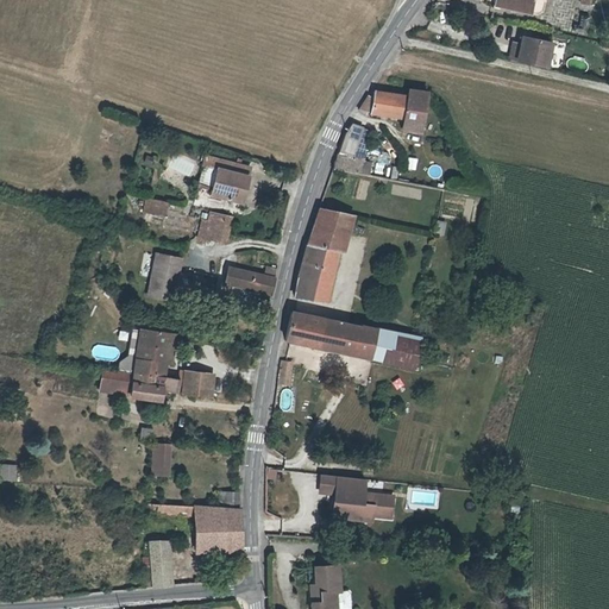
[(497,0),(497,6),(532,13),(535,0),(497,0)]
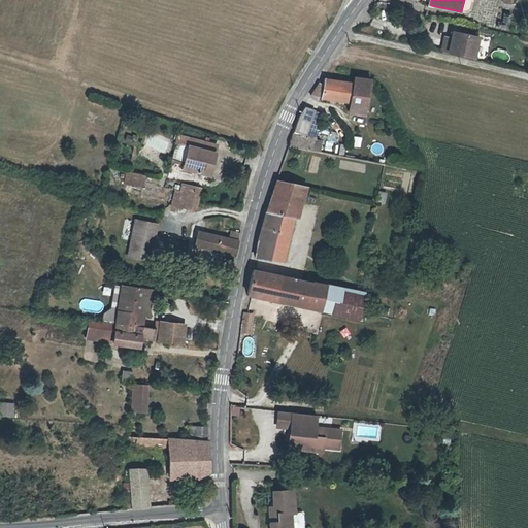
[(503,24),(502,28),(510,30),(514,20),(509,19),(508,25),(503,24)]
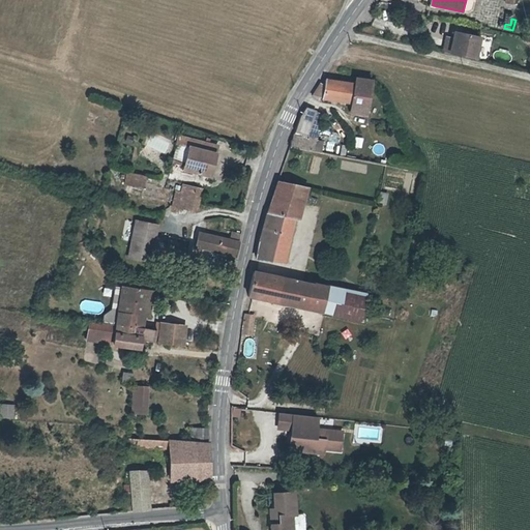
[(450,41),(443,40),(441,50),(473,58),(478,39),(453,33),(451,37),(450,41)]
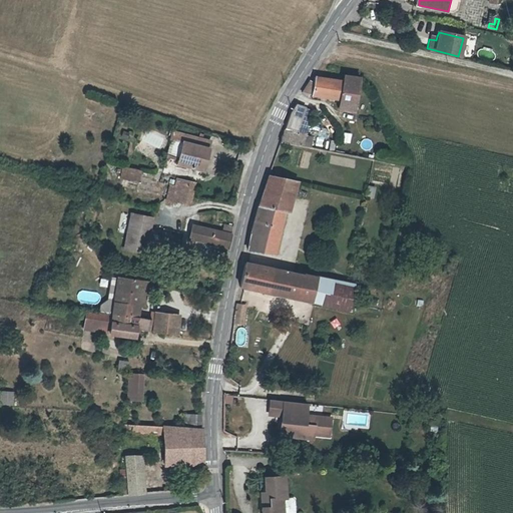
[(303,93),(340,101),(338,110),(355,113),(361,78),(344,76),(343,80),(330,80),(316,77),(315,84),(310,81),(303,93)]
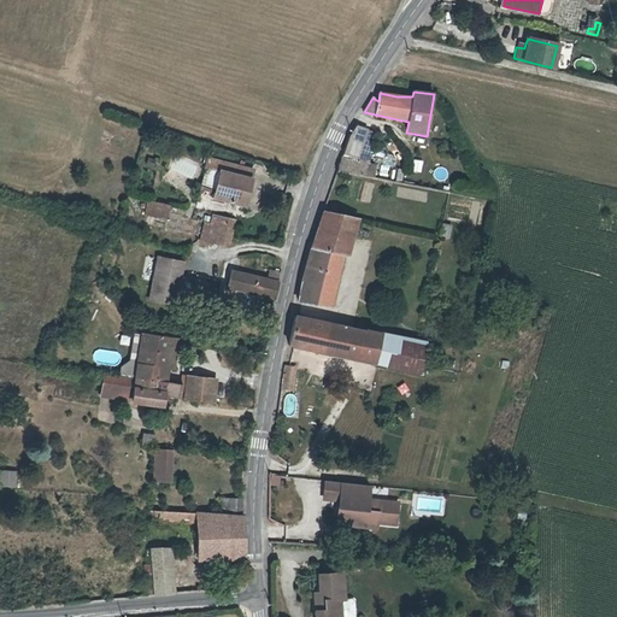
[(345,153),(344,159),(338,174),(372,180),(375,166),(359,163),(360,159),(359,159),(364,141),(363,140),(365,131),(357,128),(351,137),(345,153)]
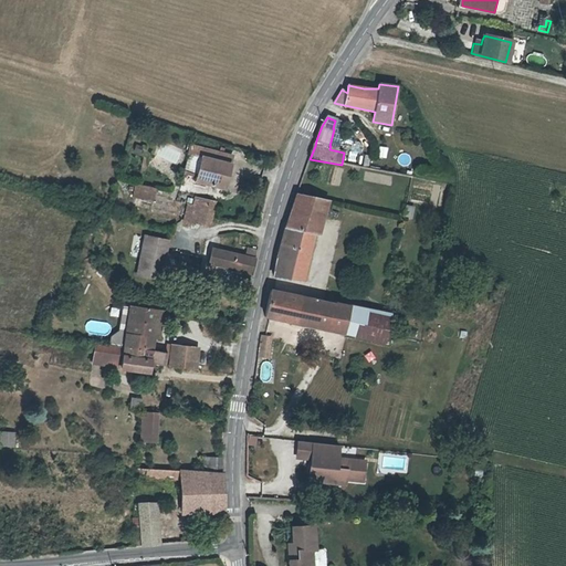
[(234,165),(237,155),(197,143),(194,152),(234,165)]
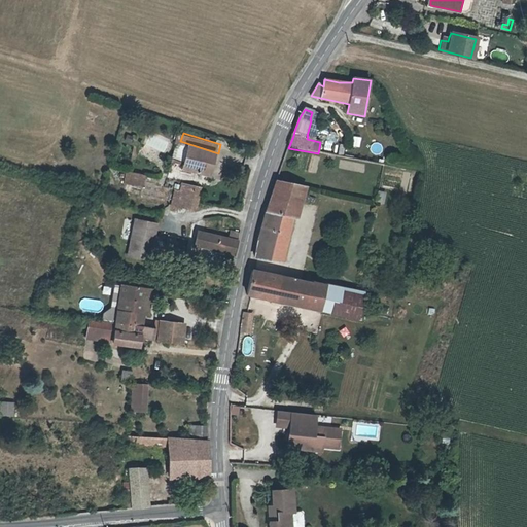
[(209,171),(211,163),(214,164),(218,153),(180,141),(176,156),(189,160),(187,165),(209,171)]
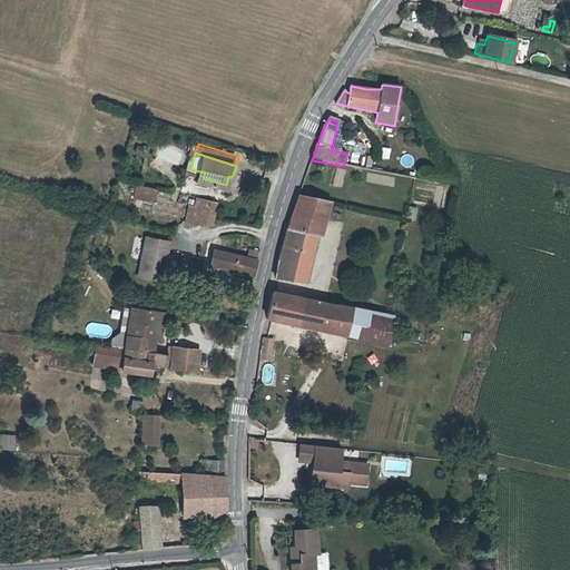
[(141,186),(138,199),(159,204),(163,190),(141,186)]
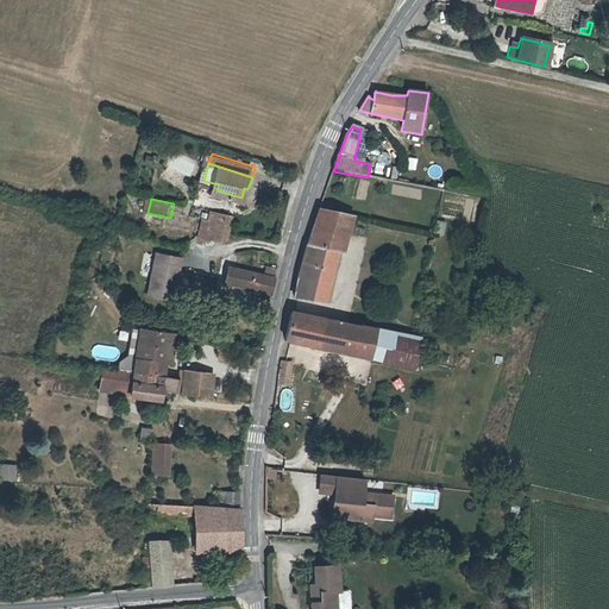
[(296,300),(321,303),(332,251),(343,253),(355,217),(321,208),(302,272),(296,300)]
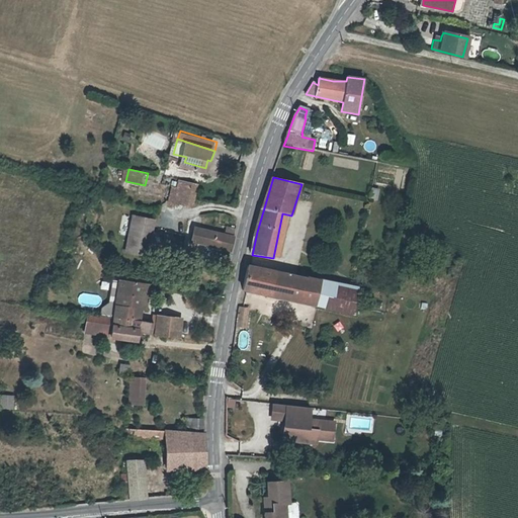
[(194,194),(200,195),(200,192),(195,191),(196,184),(184,181),(183,187),(179,203),(192,206),(194,194)]
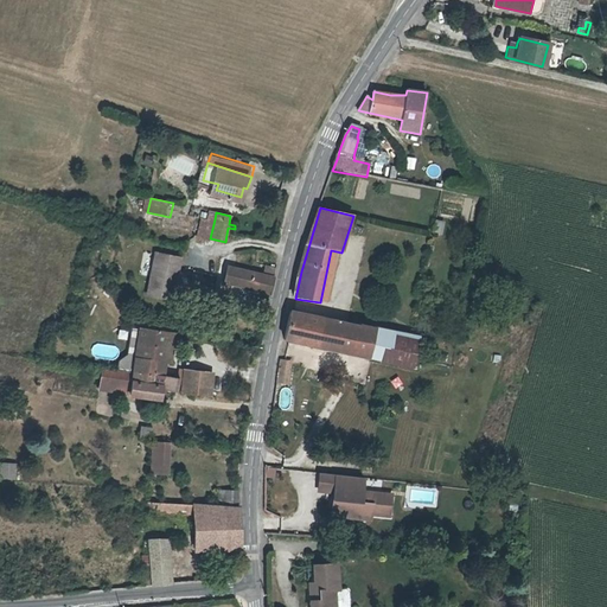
[(203,237),(210,238),(215,219),(206,218),(203,237)]
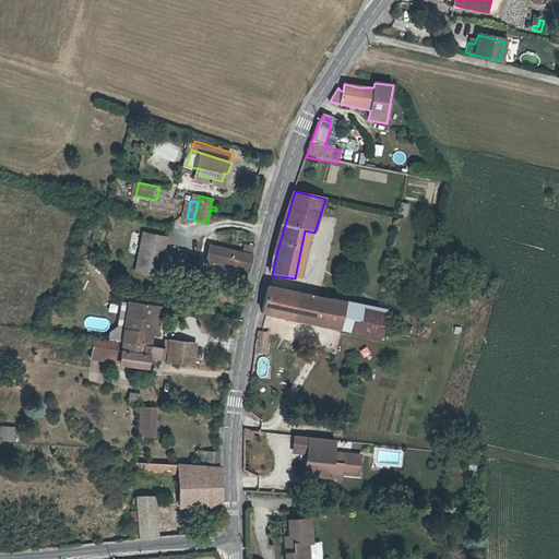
[(397,213),(406,216),(409,204),(401,201),(397,213)]
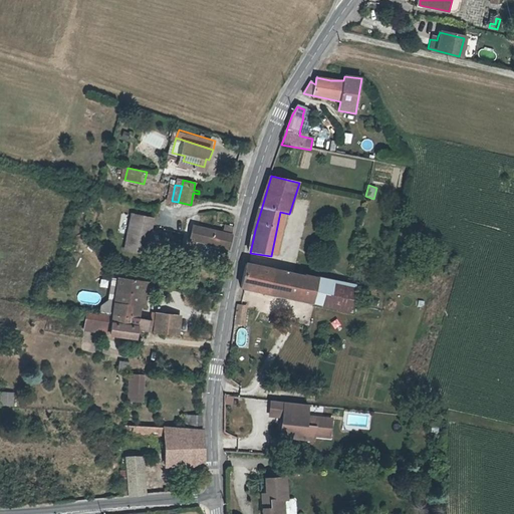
[(136,213),(127,248),(150,254),(158,219),(136,213)]
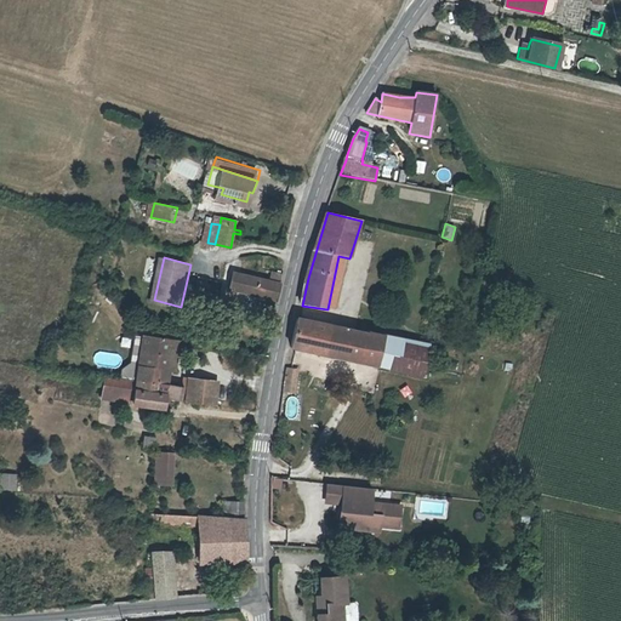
[(280,285),(239,274),(235,289),(278,300),(280,285)]
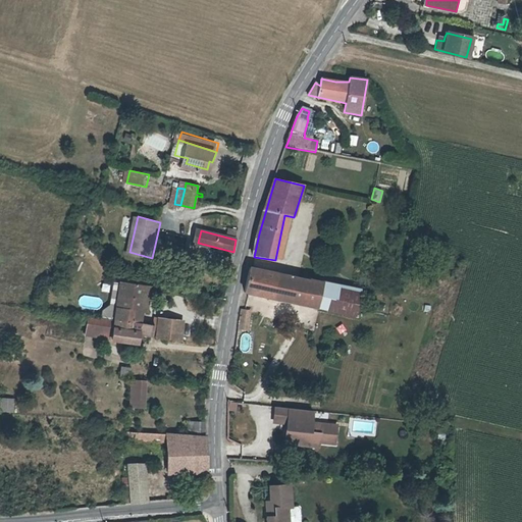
[(310,277),(310,279),(252,267),(248,293),(318,308),(324,280),(310,277)]
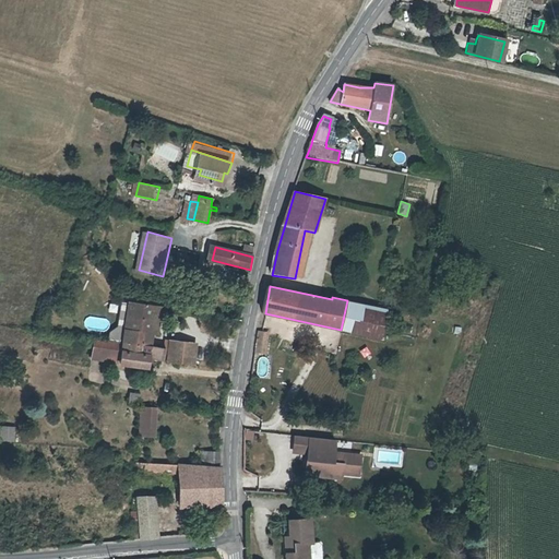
[(151,345),(153,331),(156,306),(132,301),(126,342),(151,345)]
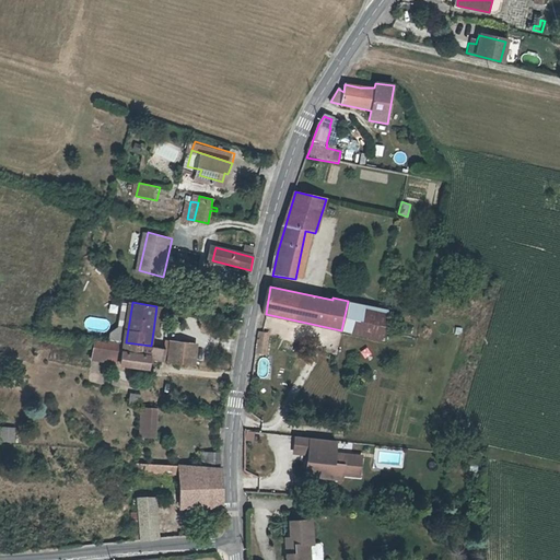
[(163,307),(156,306),(153,331),(160,333),(163,307)]
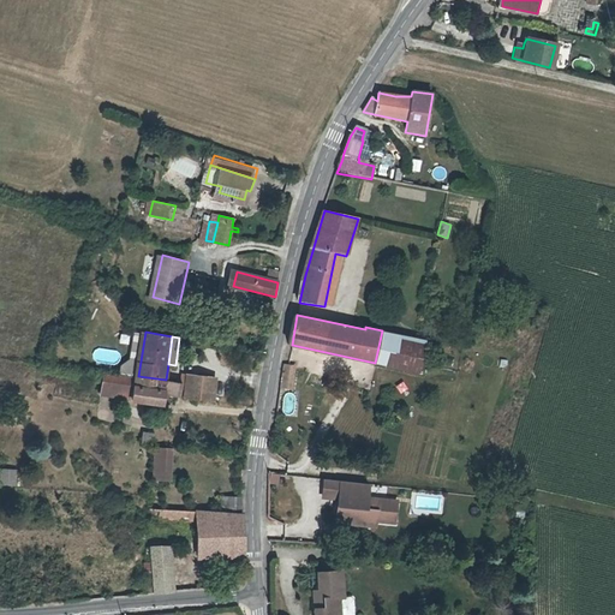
[(284,388),(291,389),(296,365),(288,364),(284,388)]
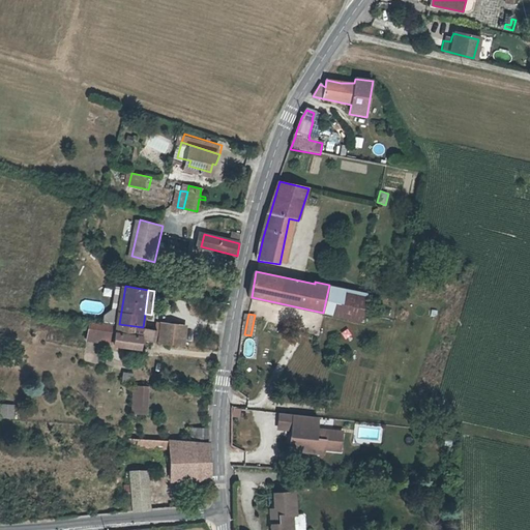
[(116,339),(115,344),(115,345),(142,348),(143,339),(154,341),(156,328),(143,327),(119,324),(118,327),(89,323),(87,340),(111,343),(112,337),(116,339)]
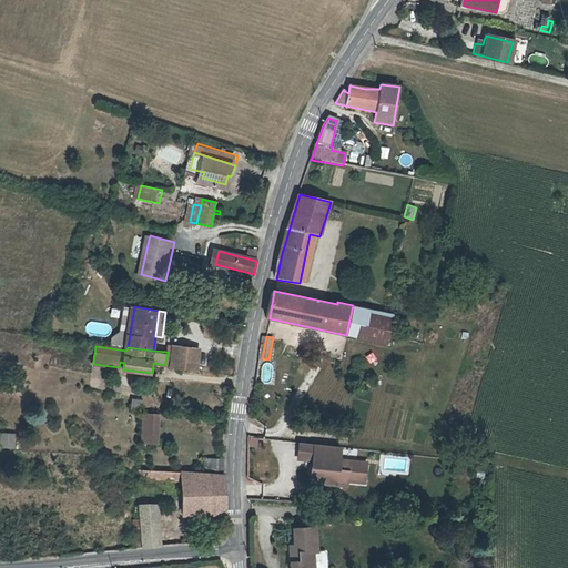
[(174,346),(172,367),(198,371),(199,356),(198,348),(174,346)]
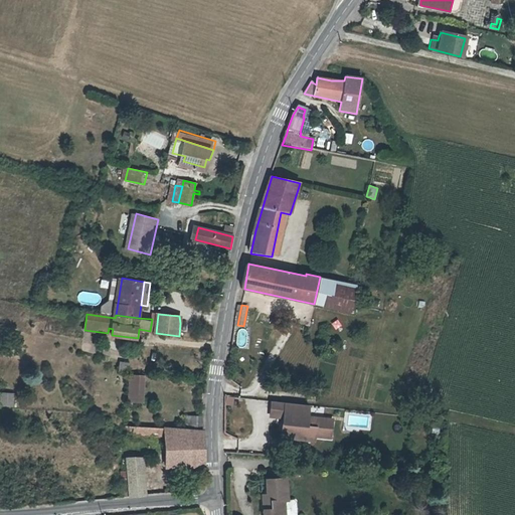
[(118,361),(119,370),(130,369),(129,361),(118,361)]
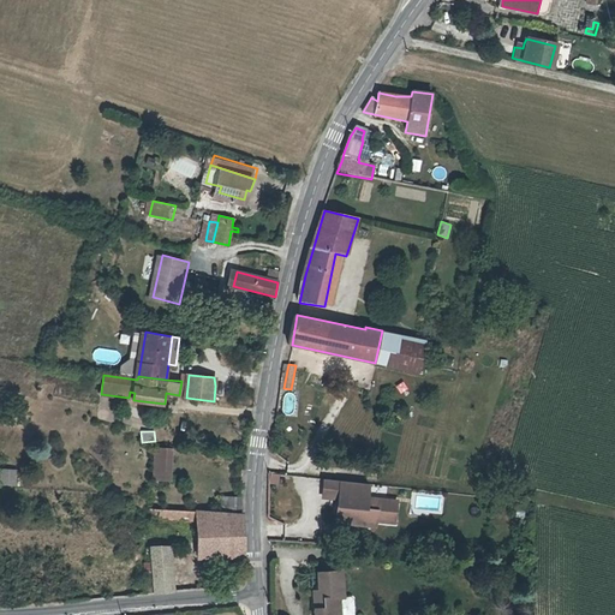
[(155,448),(154,467),(169,469),(171,449),(155,448)]
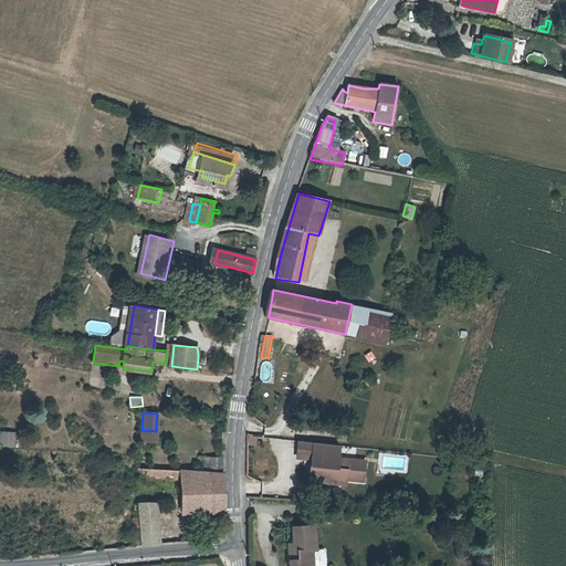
[(2,430),(1,444),(16,446),(18,431),(2,430)]
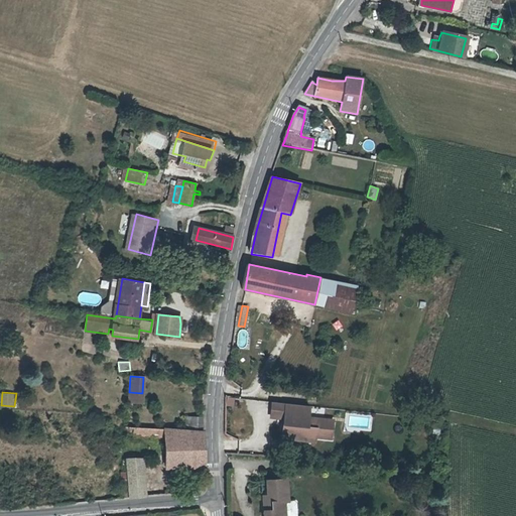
[(225,406),(234,407),(235,397),(226,396),(225,406)]
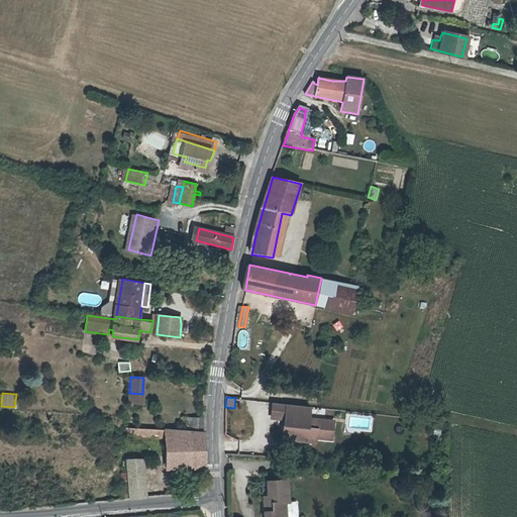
[(311,408),(275,403),(273,418),(290,420),(290,426),(286,425),(285,434),(292,435),(296,440),(311,442),(317,438),(332,440),(334,423),(310,420),(311,408)]
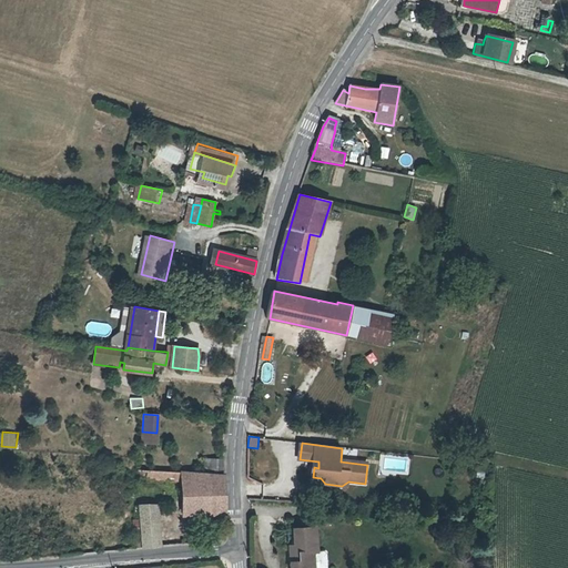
[(225,458),(214,459),(214,472),(225,472),(225,458)]
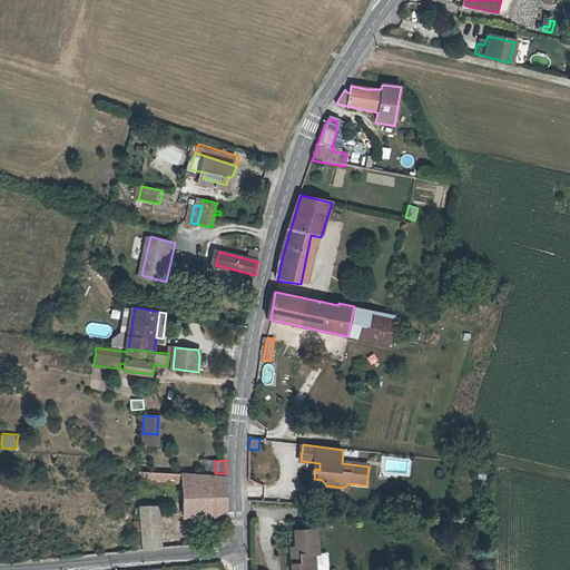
[(184,514),(195,514),(195,507),(212,507),(212,514),(226,514),(225,475),(150,471),(149,479),(184,481),(184,514)]
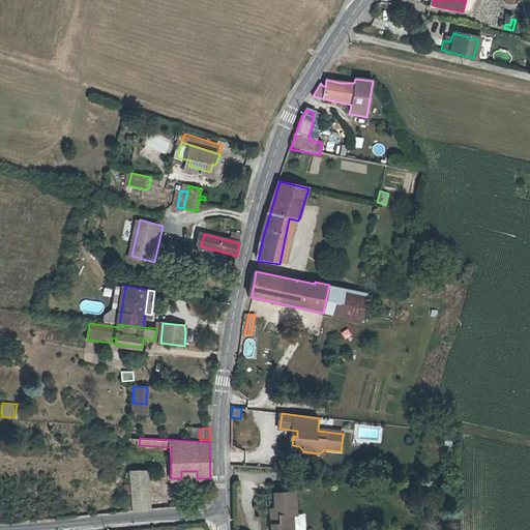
[(149,484),(160,483),(159,468),(148,469),(149,484)]
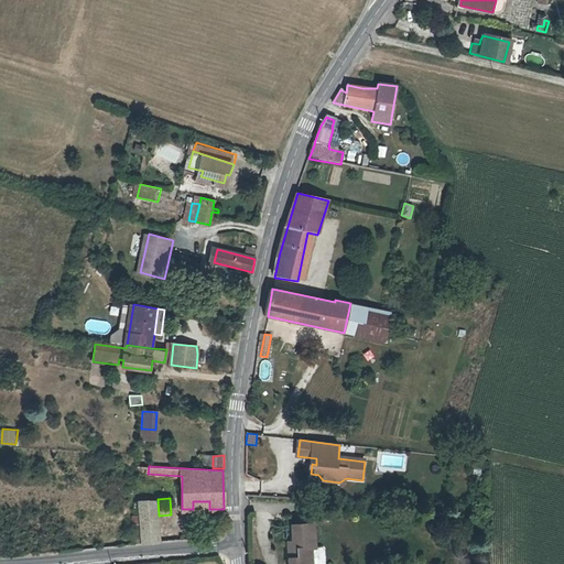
[(140,519),(158,519),(156,500),(139,501),(140,519)]
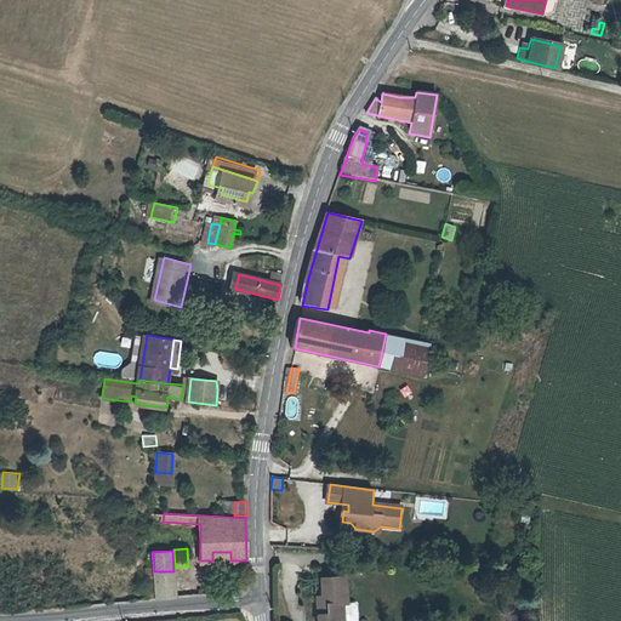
[(176,597),(174,571),(154,571),(155,599),(176,597)]
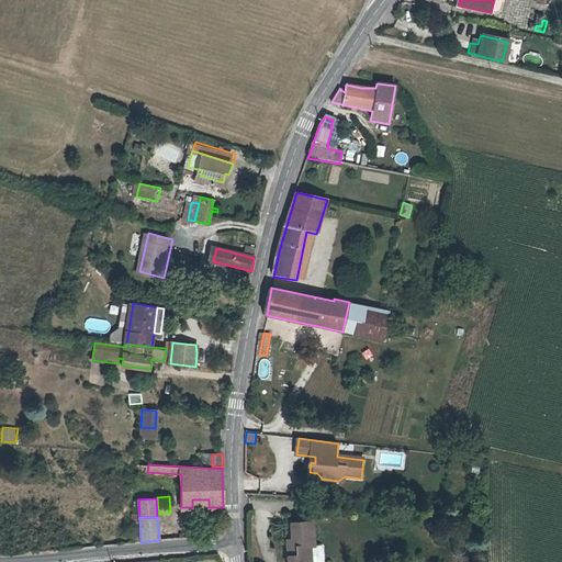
[(322,561),(323,551),(319,549),(314,549),(313,526),(290,527),(290,551),(285,551),(285,561),(322,561)]
